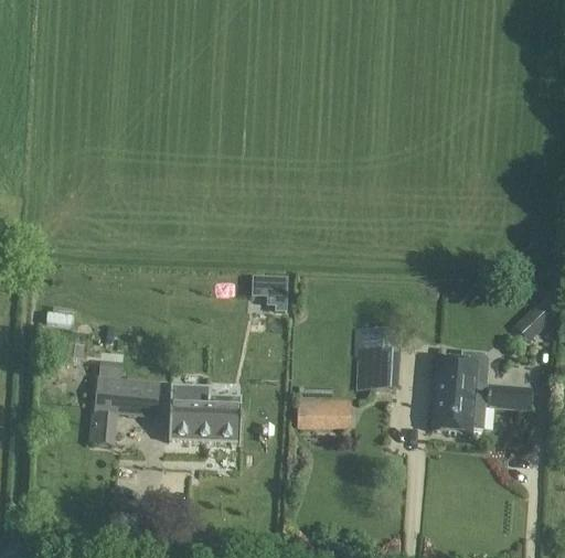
[(266,291),(266,301),(286,301),(287,271),(267,271),(266,291)]
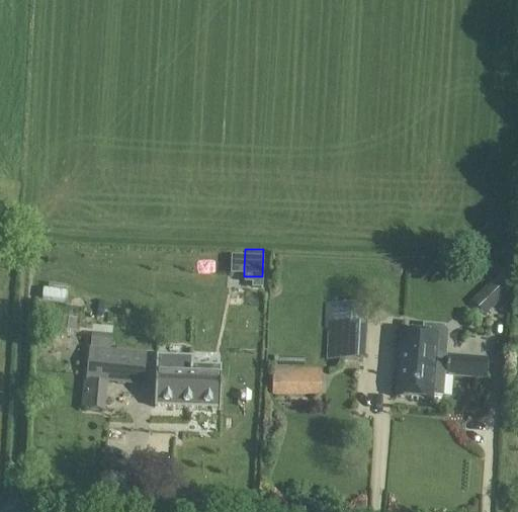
[(481,289),(493,304),(509,289),(496,275),(481,289)]
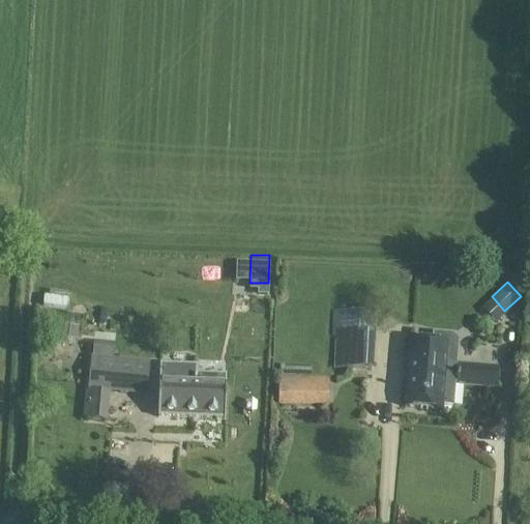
[(334,309),(334,328),(339,328),(339,361),(373,364),(374,329),(369,329),(352,328),(353,310),(334,309)]
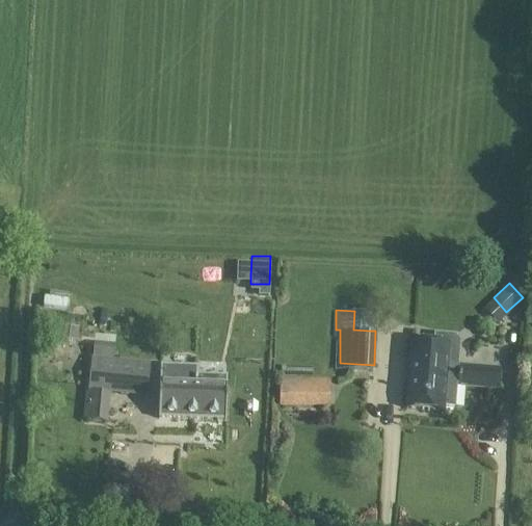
[(60,319),(58,333),(77,335),(78,321),(60,319)]
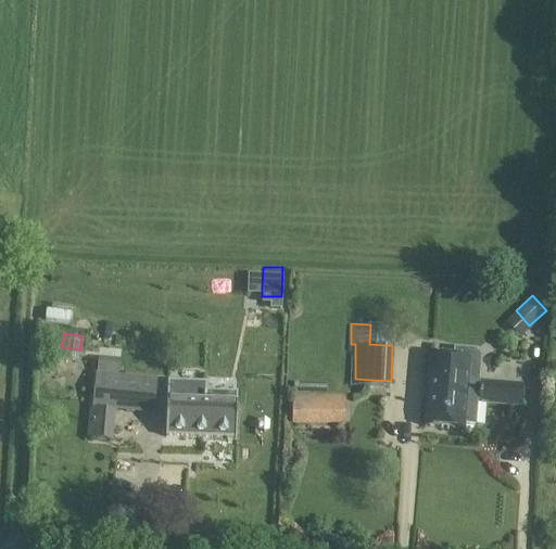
[(430,354),(425,421),(463,424),(463,420),(476,421),(478,399),(521,404),(523,381),(479,378),(481,352),(476,345),(454,344),(454,356),(430,354)]
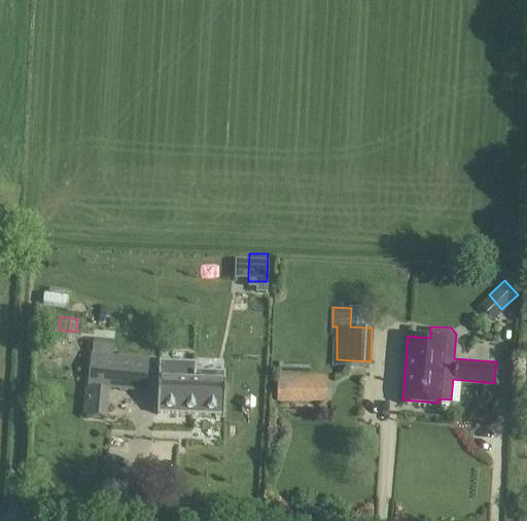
[(89,349),(86,379),(145,385),(148,354),(117,351),(112,351),(93,349),(89,349)]
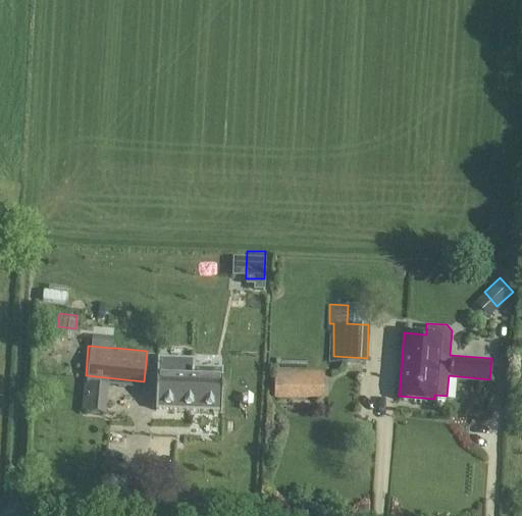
[(158,356),(157,406),(191,407),(220,408),(221,366),(192,365),(192,357),(158,356)]
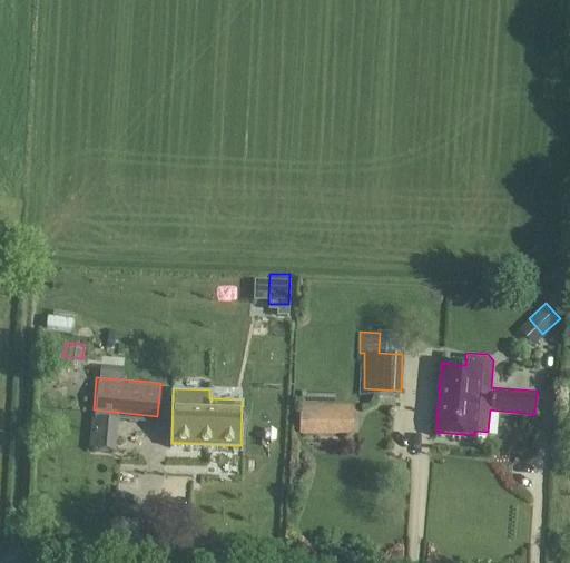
[(302,401),(301,431),(354,432),(354,402),(302,401)]
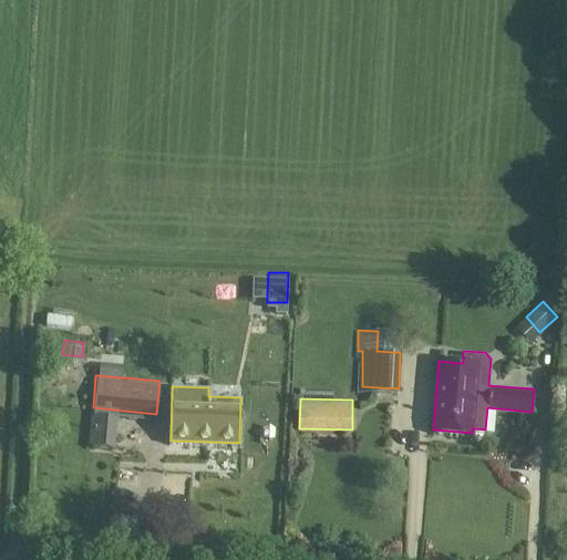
[(91,410),(88,441),(114,444),(116,412),(91,410)]
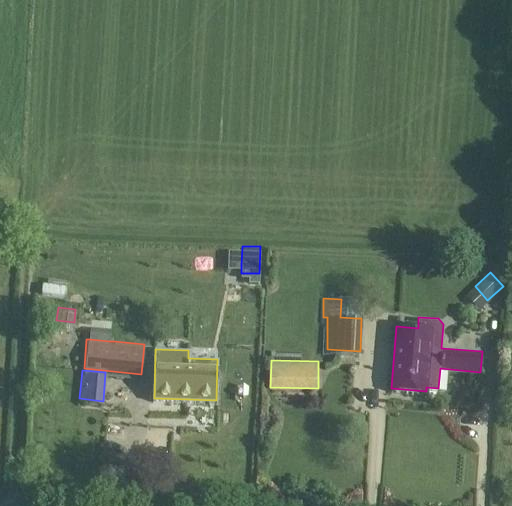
All buildings are outlined.
